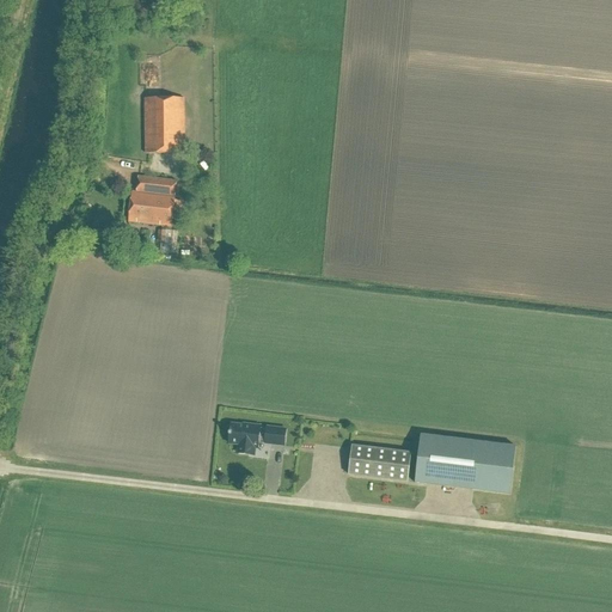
[(146,153),(185,153),(184,98),(145,98),(146,153)]
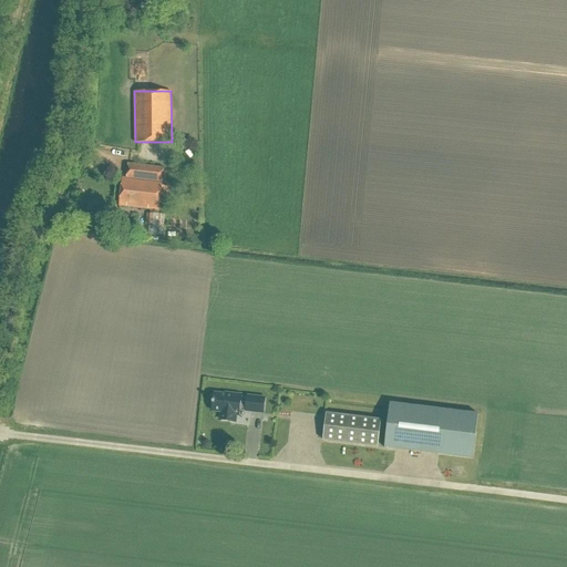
[(122,177),(119,205),(158,210),(164,168),(127,164),(126,178),(122,177)]
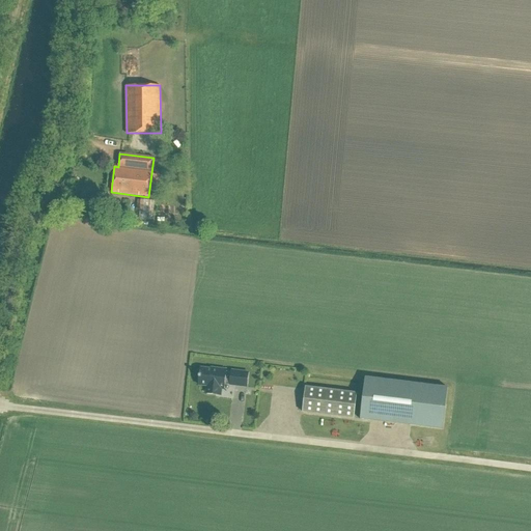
[(150,183),(158,185),(161,174),(154,173),(150,183)]
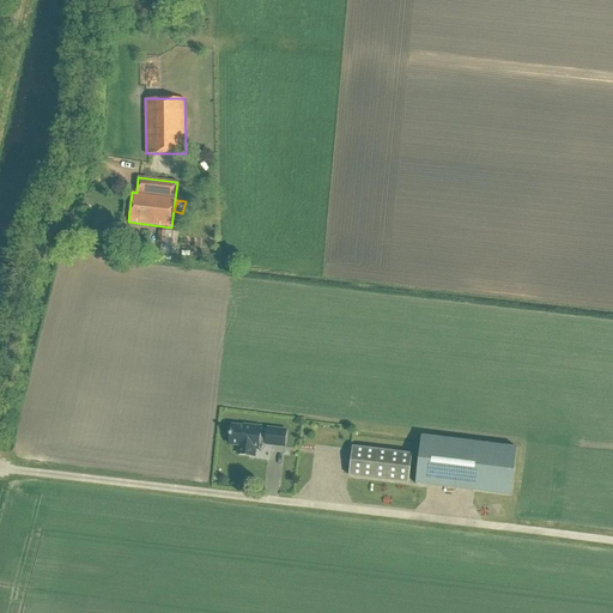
[(243,428),(231,426),(229,445),(240,447),(238,455),(249,456),(250,449),(259,449),(260,443),(266,443),(265,444),(285,447),(287,431),(267,429),(267,430),(261,430),(261,428),(243,425),(243,428)]
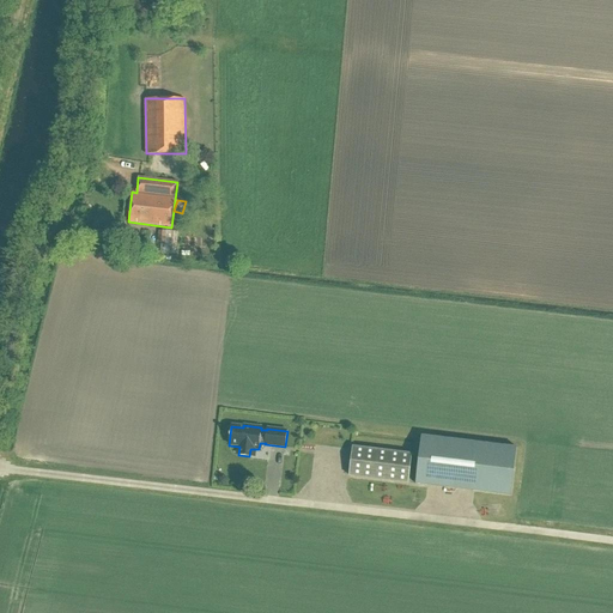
[(422,436),(416,485),(511,497),(517,448),(422,436)]
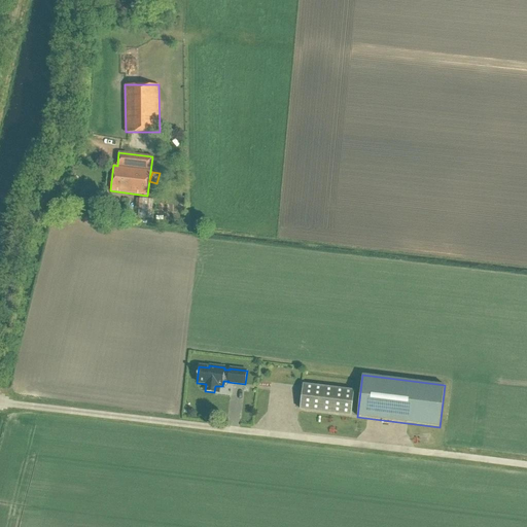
[(303,385),(300,410),(351,416),(354,391),(303,385)]
